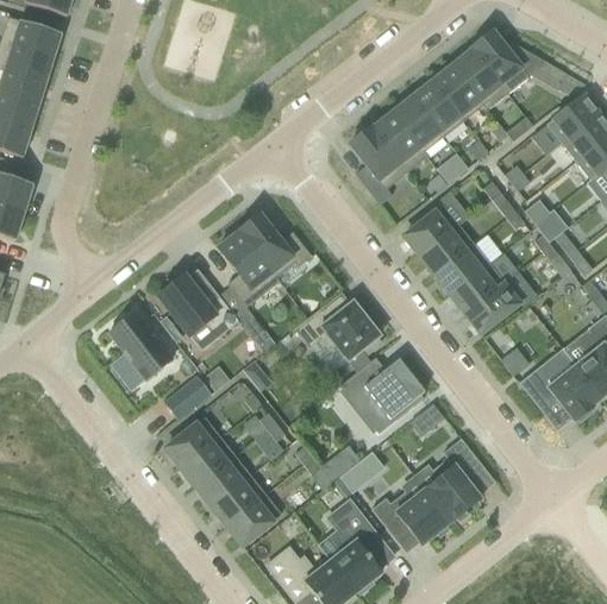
[(25,0),(25,2),(54,11),(52,12),(55,13),(55,11),(61,12),(61,13),(67,16),(72,0),(25,0)]
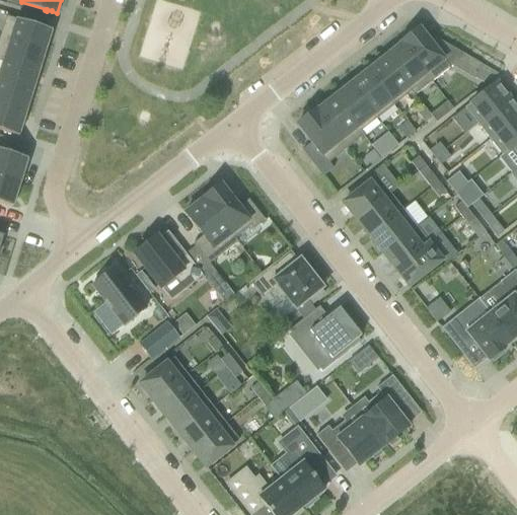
[(6,13),(0,33),(0,34),(46,50),(53,27),(47,25),(47,26),(6,13)]
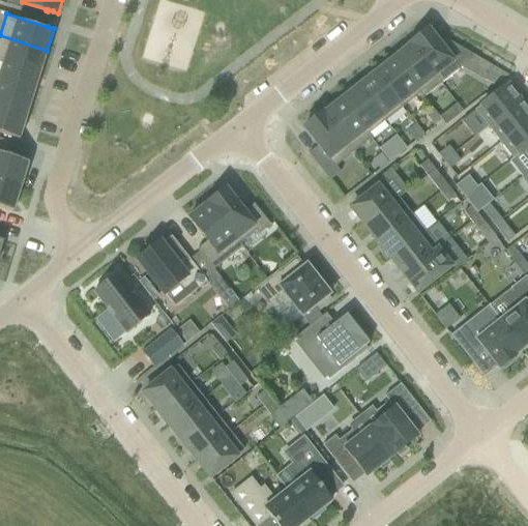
[(411,42),(411,41),(442,81),(460,66),(474,54),(475,53),(442,34),(438,37),(429,26),(410,41),(411,42)]
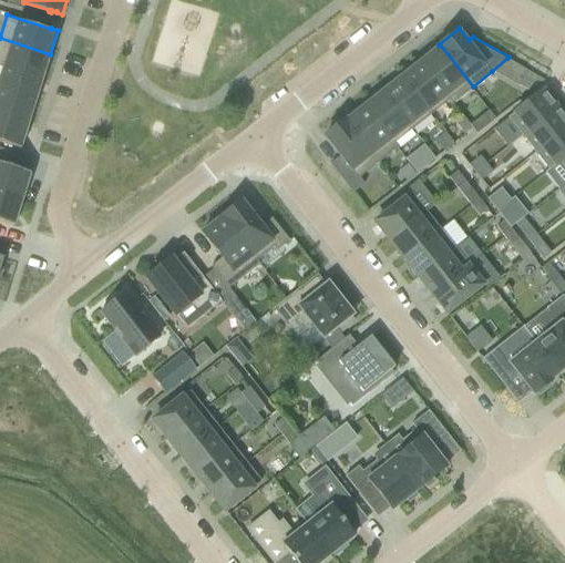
[(0,63),(3,64),(43,77),(50,54),(0,38),(0,63)]
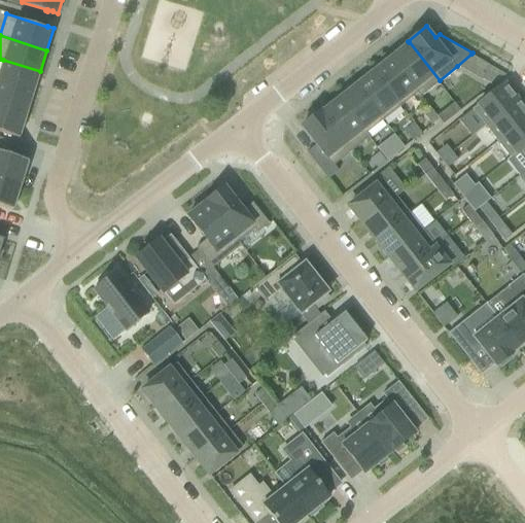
[(409,42),(391,55),(419,90),(418,91),(421,95),(440,80),(409,41),(409,42)]
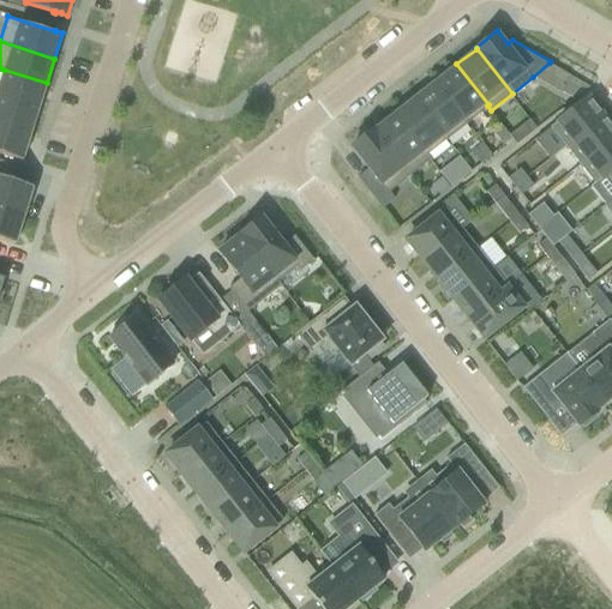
[(456,64),(436,80),(468,120),(487,106),(489,104),(456,64)]
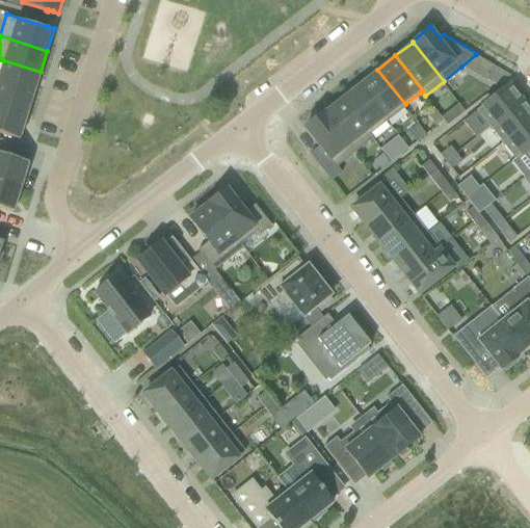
[(0,82),(33,94),(41,72),(3,60),(0,71),(0,82)]
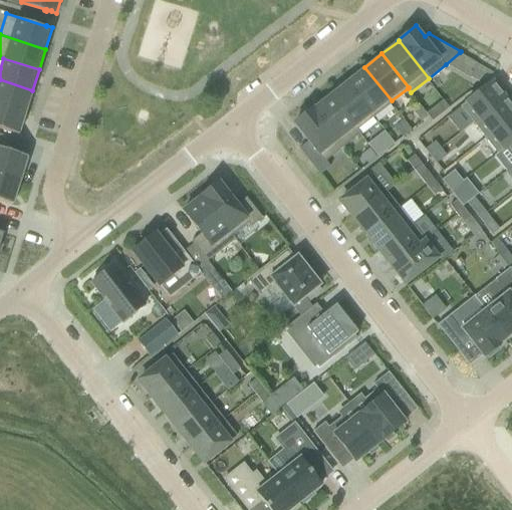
[(478,61),(471,74),(472,74),(482,80),(494,70),(488,66),(478,61)]
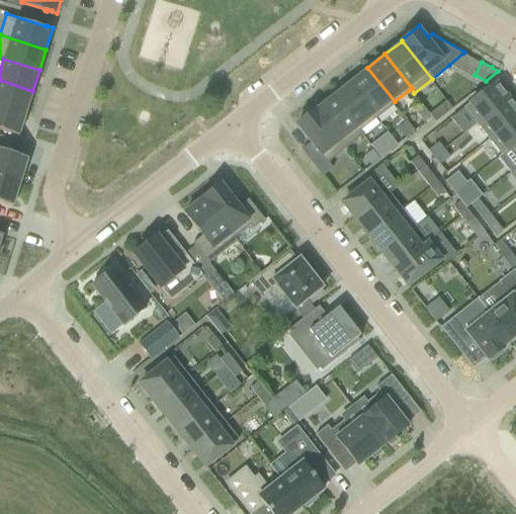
[(350,81),(377,115),(395,101),(367,68),(350,81)]
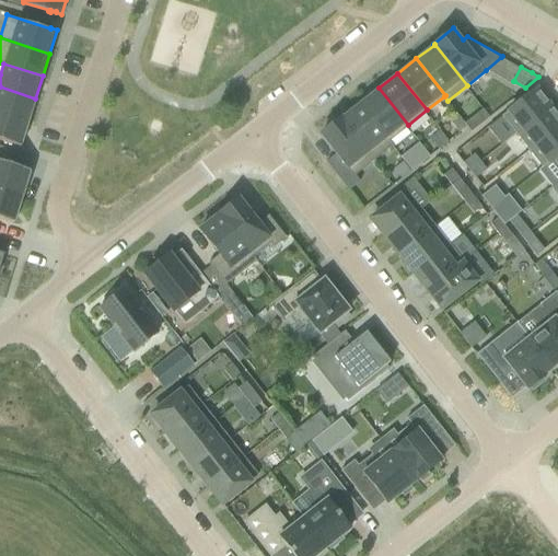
[(0,112),(28,120),(35,99),(0,87),(0,112)]
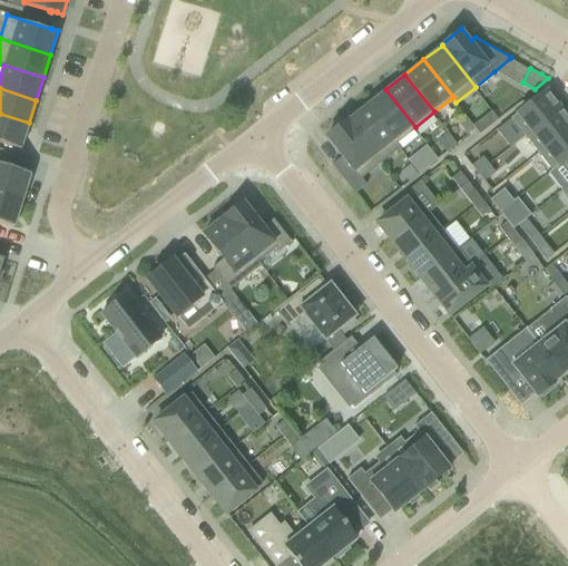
[(547,88),(511,115),(512,116),(526,133),(526,134),(560,106),(547,88)]
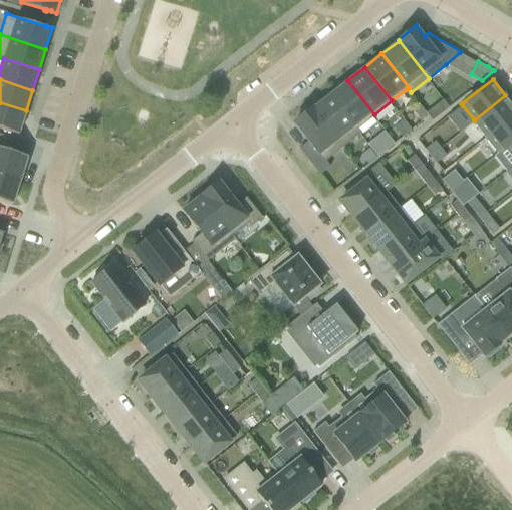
[(347,80),(330,94),(357,128),(358,128),(374,114),(347,80)]
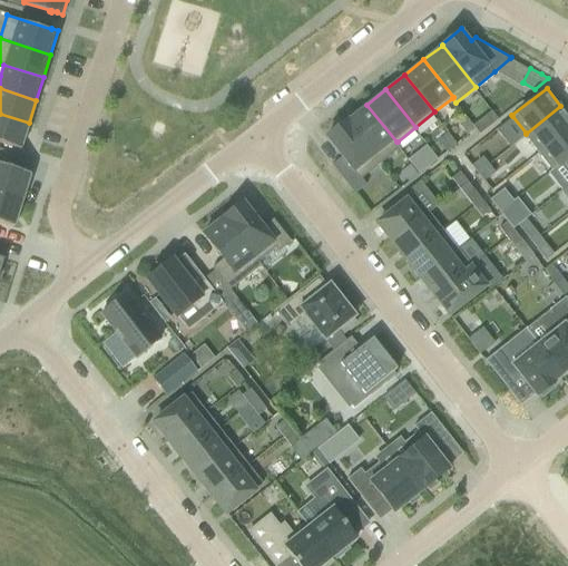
[(366,105),(349,118),(348,119),(381,160),(401,145),(398,142),(397,142),(366,105)]
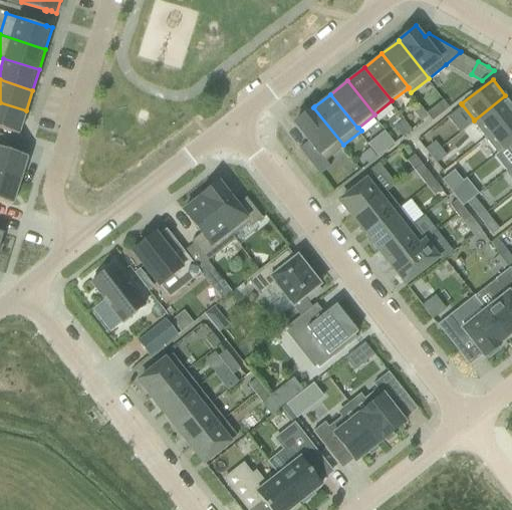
[(511,102),(505,95),(474,120),(486,136),(511,114),(511,102)]
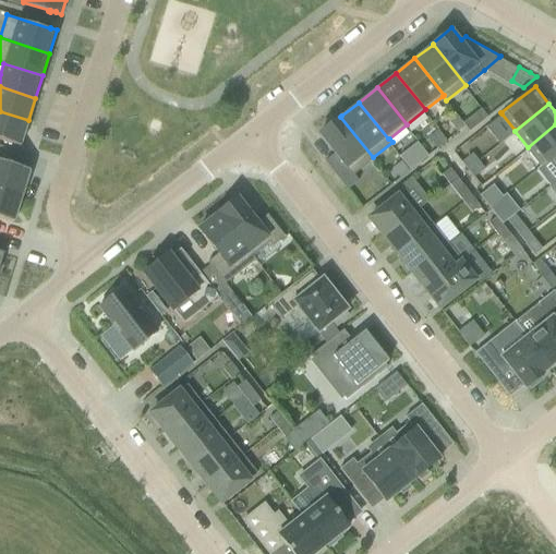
[(466,123),(470,129),(488,115),(482,106),(463,120),(466,123)]
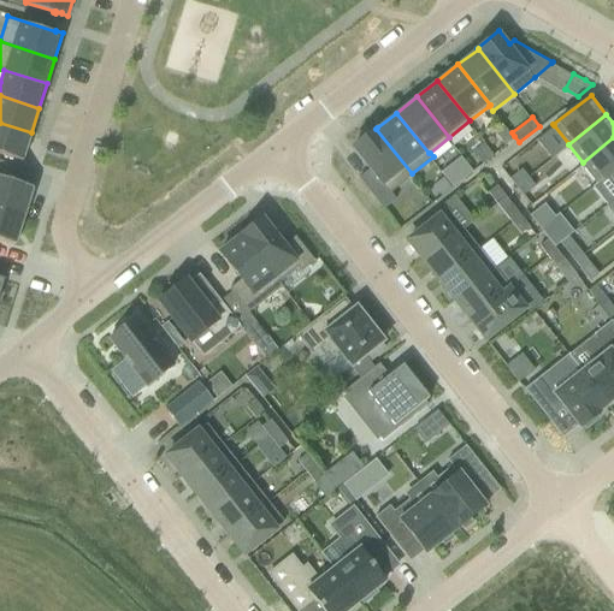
[(31,132),(0,123),(0,150),(23,159),(31,132)]
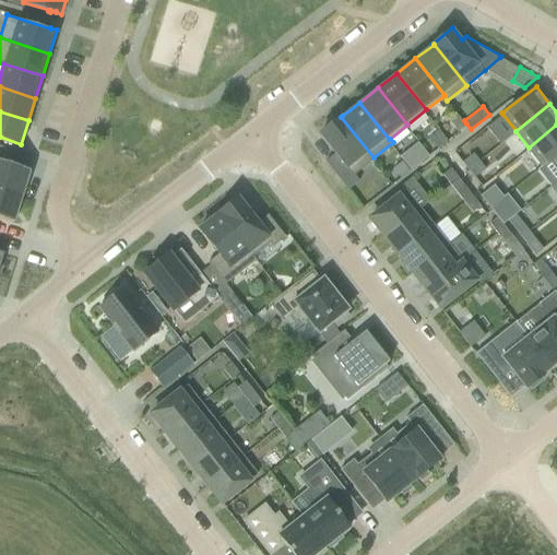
[(459,113),(451,119),(460,130),(466,124),(464,120),(459,113)]
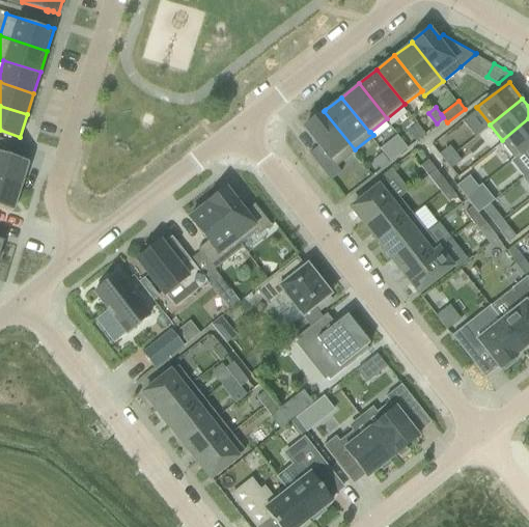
[(355,149),(324,111),(324,110),(305,125),(319,143),(310,150),(331,177),(341,170),(336,164),(355,149)]
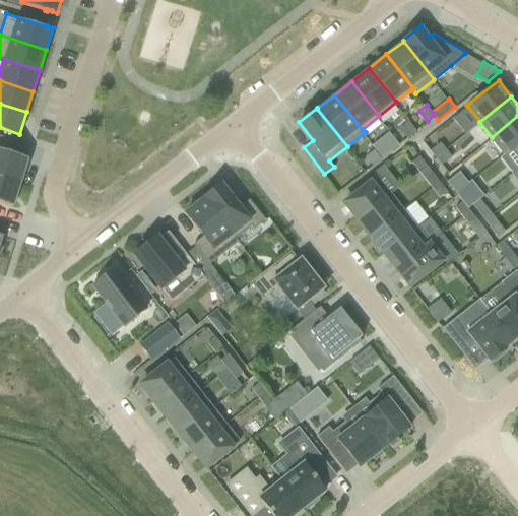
[(517,116),(492,137),(504,152),(513,144),(514,145),(517,141),(517,116)]
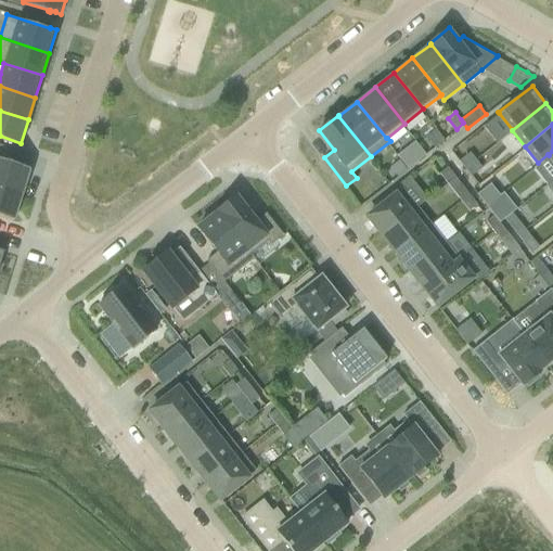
[(427,135),(436,144),(445,138),(437,127),(427,135)]
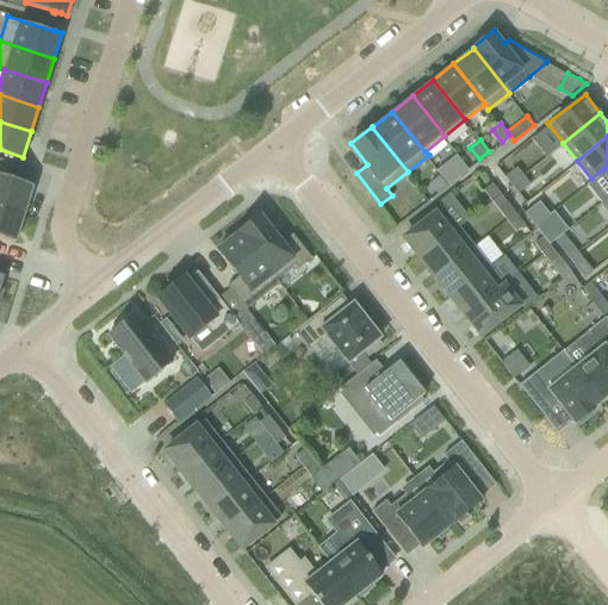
[(0,203),(25,211),(33,184),(7,175),(12,160),(0,155),(0,203)]
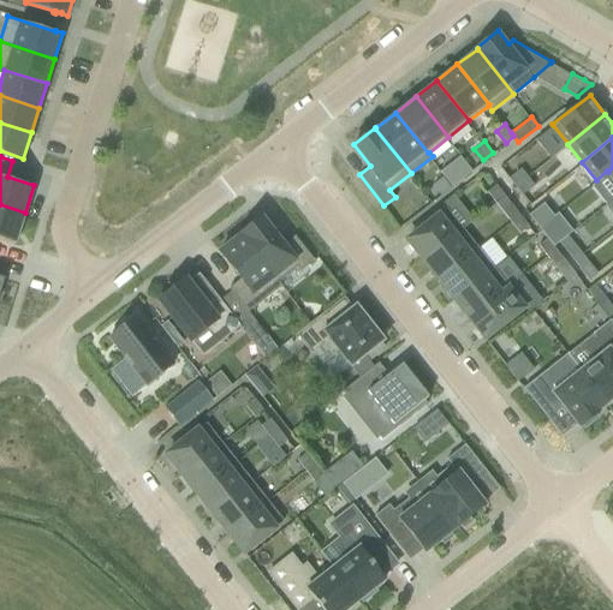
[(445,174),(453,184),(463,177),(452,162),(441,171),(445,174)]
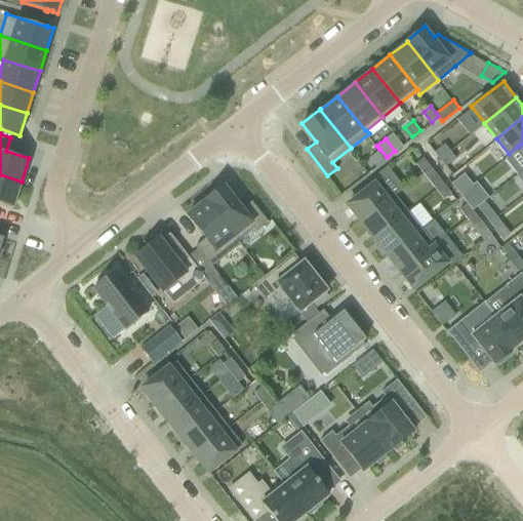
[(445,142),(435,150),(440,157),(451,149),(445,142)]
